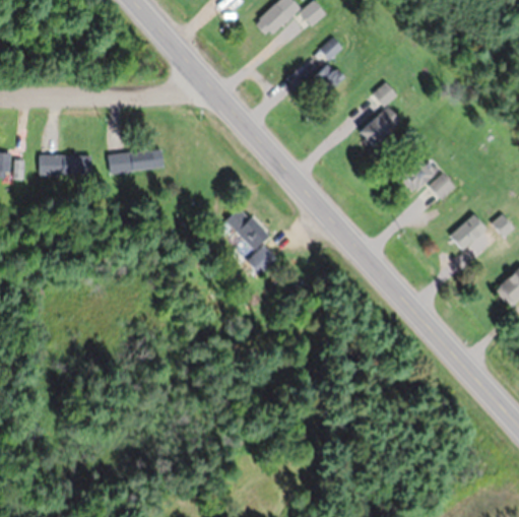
[(270,33),(260,21),(263,17),(277,3),(280,0),(293,0),(289,3),(296,10),(275,29),(274,29),(270,33)]
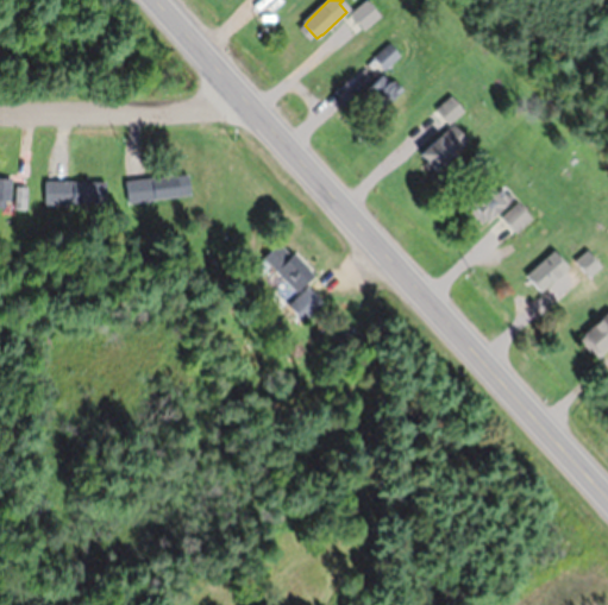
[(352,16),(350,14),(363,4),(368,0),(370,4),(382,17),(367,30),(364,31),(352,16)]
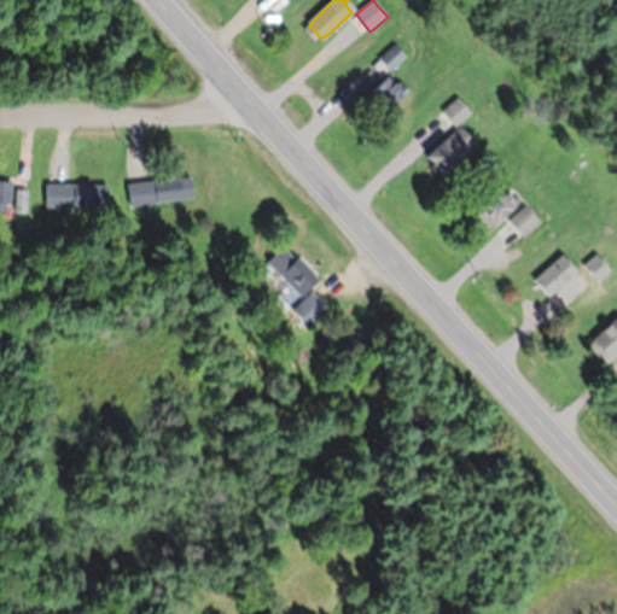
[(390,71),(380,60),(380,59),(396,46),(407,59),(391,72),(390,71)]
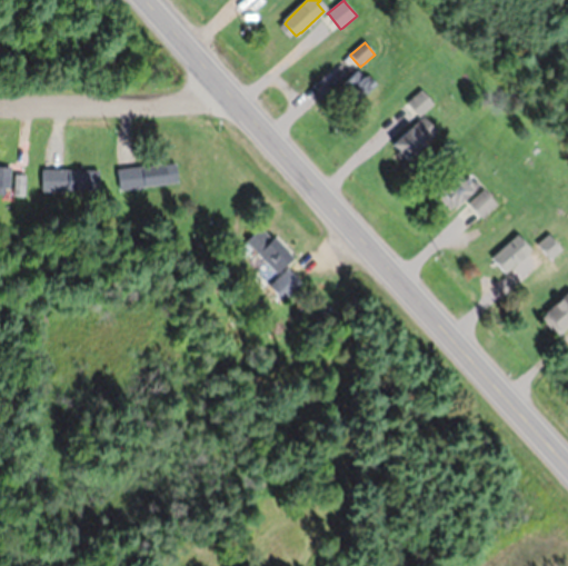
[(359,101),(345,85),(359,71),(368,81),(371,77),(378,85),(359,101)]
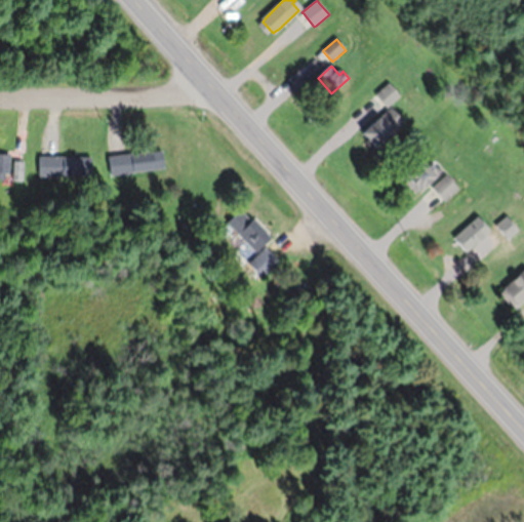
[(387,107),(377,96),(376,94),(389,83),(401,96),(388,108),(387,107)]
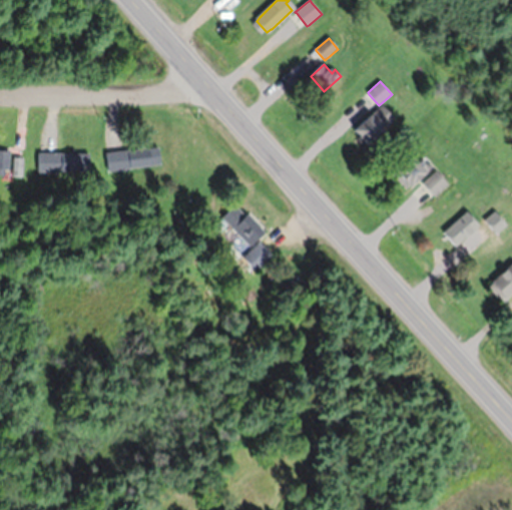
[(368,145),(354,130),(382,104),(396,120),(368,145)]
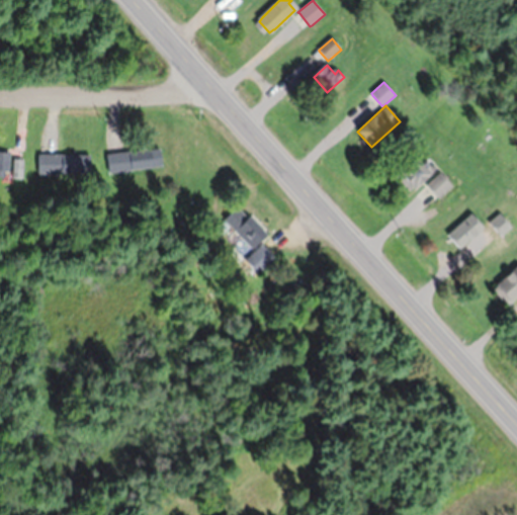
[(108,155),(125,153),(130,153),(160,149),(162,167),(132,171),(109,174),(107,155),(108,155)]
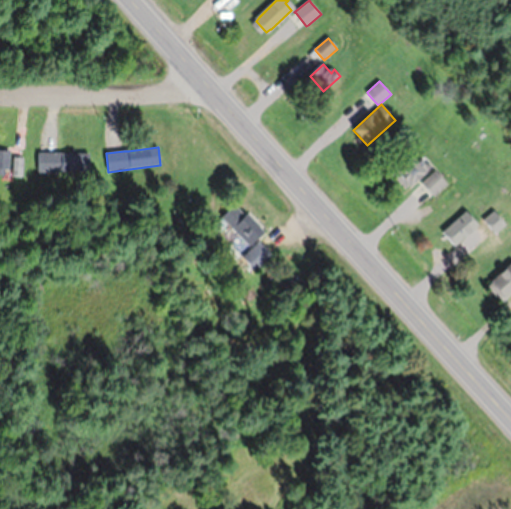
[(5,176),(0,175),(0,150),(11,151),(10,169),(6,169),(5,176)]
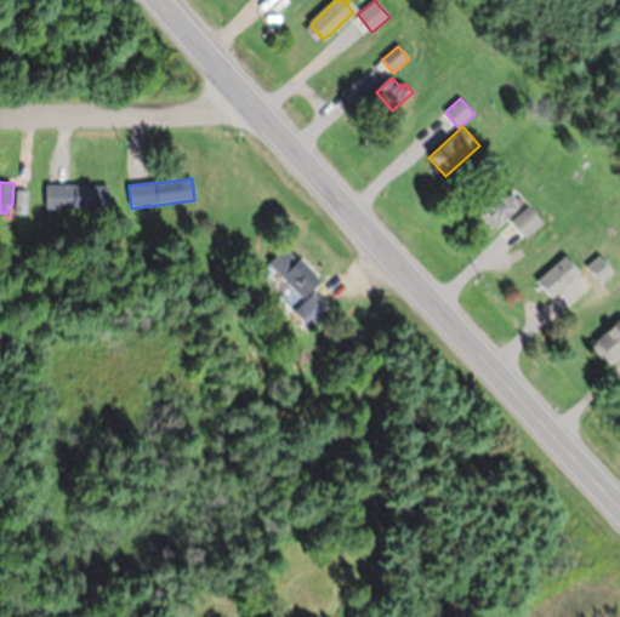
[(49,186),(70,186),(75,186),(75,187),(108,187),(108,209),(74,209),(74,210),(47,210),(46,186),(49,186)]
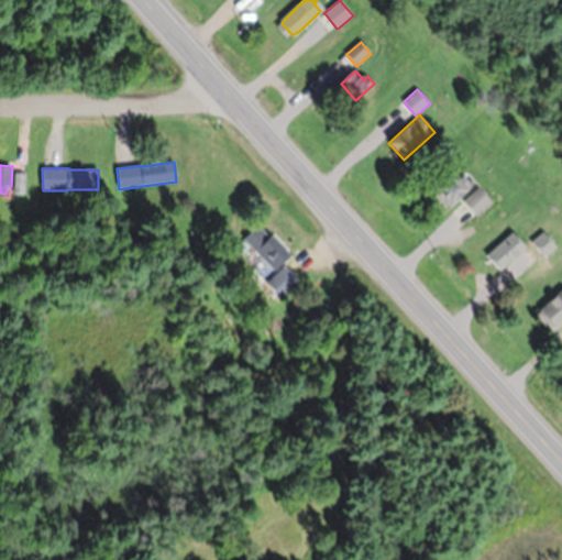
[(447,208),(432,193),(437,189),(436,188),(453,172),(459,178),(463,175),(469,182),(471,179),(475,184),(450,206),(449,206),(447,208)]
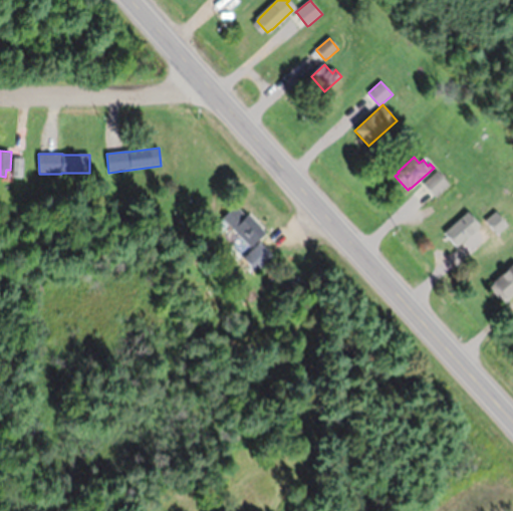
[(16,158),(22,159),(24,159),(23,178),(13,177),(14,158),(16,158)]
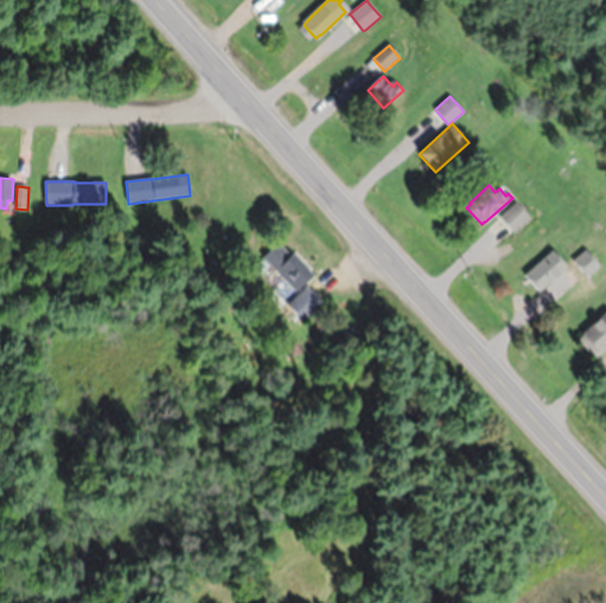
[(514,232),(501,218),(499,217),(516,201),(531,219),(515,233),(514,232)]
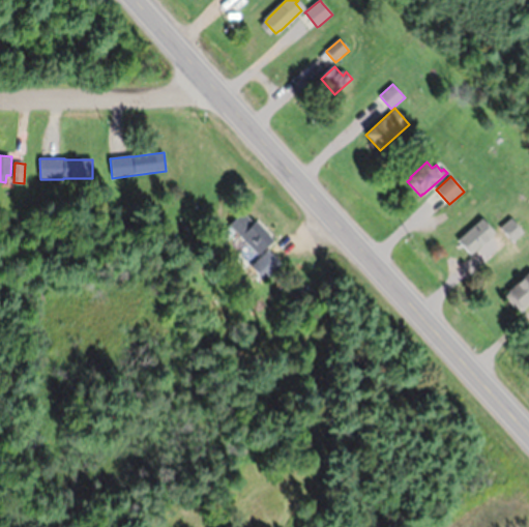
[(259,255),(230,225),(242,212),(254,224),(256,222),(274,240),(259,255)]
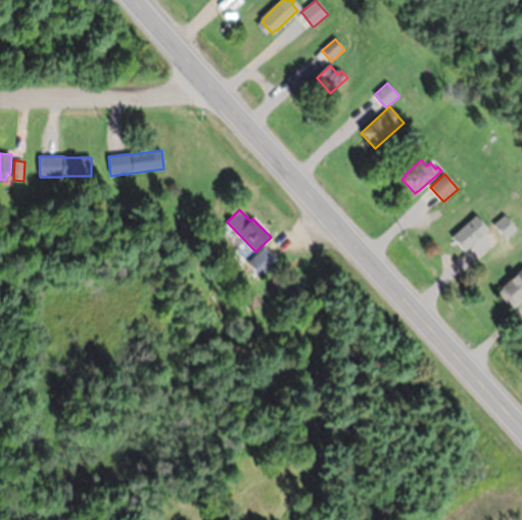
[(465,252),(459,245),(458,246),(452,239),(453,238),(453,237),(476,216),(489,231),(465,252)]
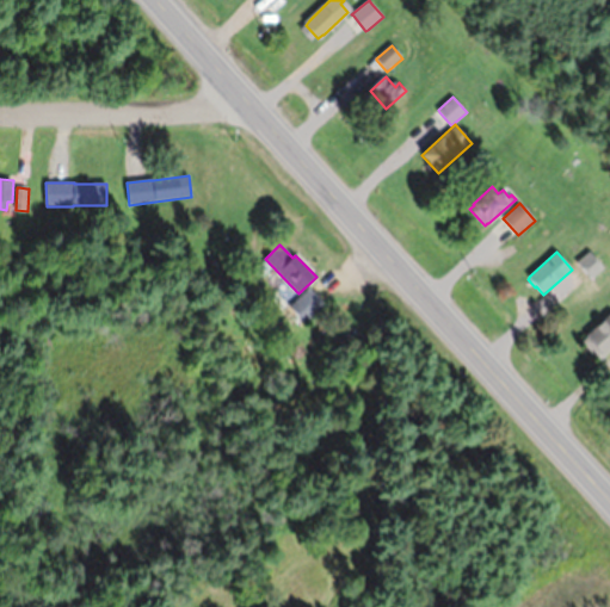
[(590,277),(580,265),(578,262),(591,252),(604,270),(591,279),(590,277)]
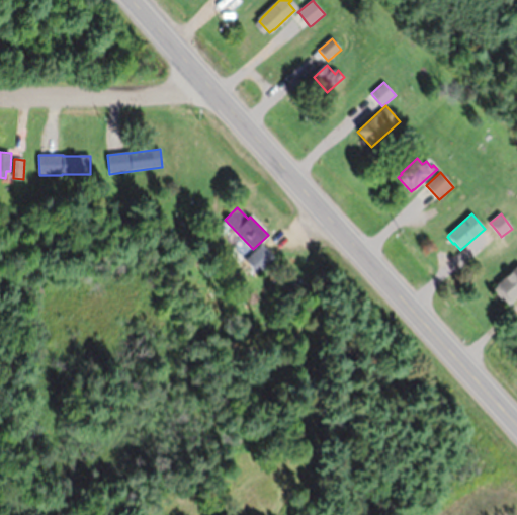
[(273,255),(276,258),(259,275),(246,261),(262,244),(264,246),(273,255)]
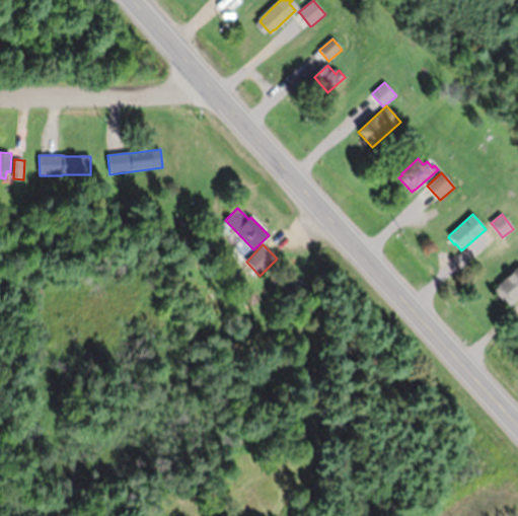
[(210,279),(205,274),(212,267),(217,273),(210,279)]
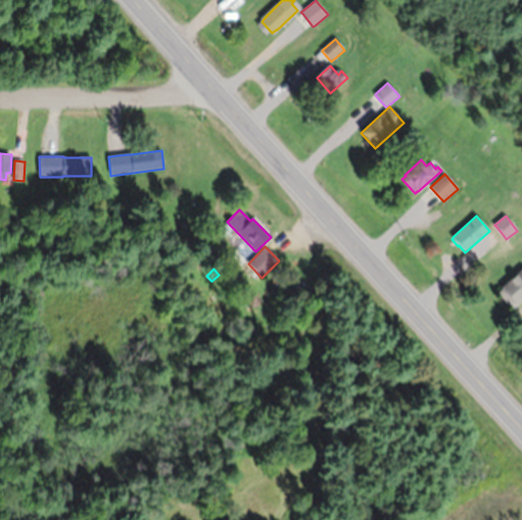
[(511,308),(497,293),(503,289),(502,288),(521,269),(521,300),(517,305),(515,304),(511,308)]
